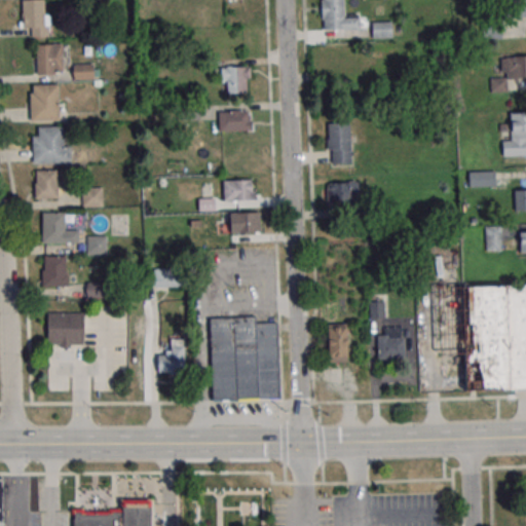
[(47,0),(22,0),(23,28),(27,28),(27,36),(48,36),(47,0)]
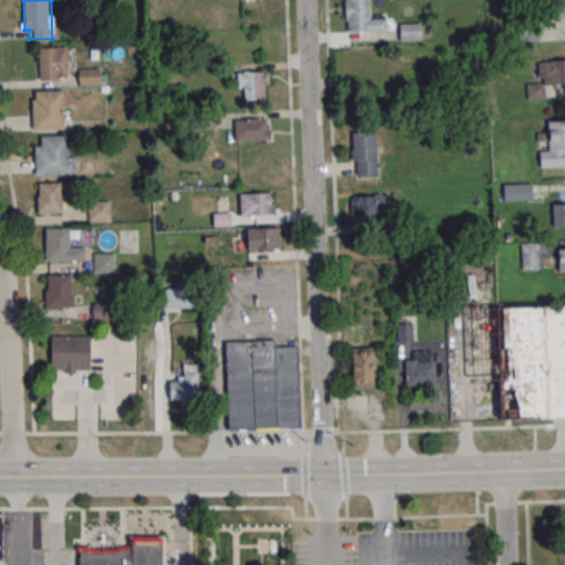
[(344,0),(345,33),(386,33),(386,17),(369,17),(369,0),(344,0)]
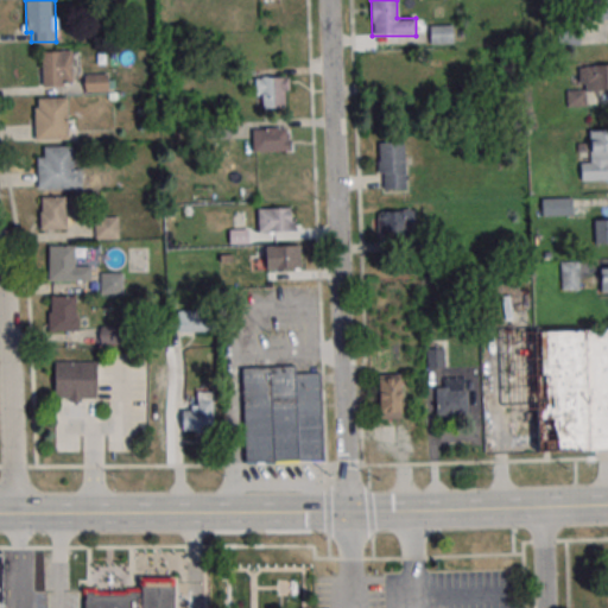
[(607,0),(582,0),(584,20),(607,19),(607,0)]
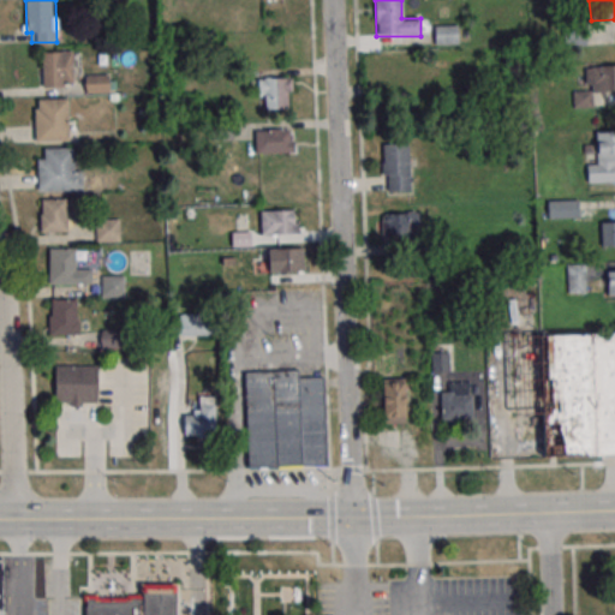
[(435,45),(458,45),(458,25),(435,25),(435,45)]
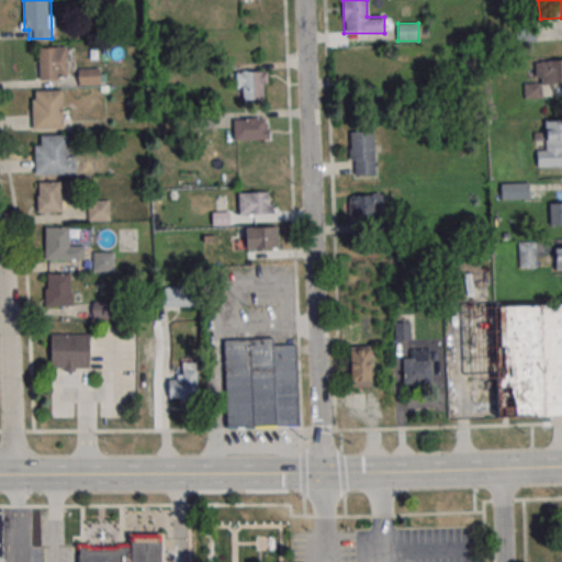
[(67,79),(67,47),(38,47),(38,79),(67,79)]
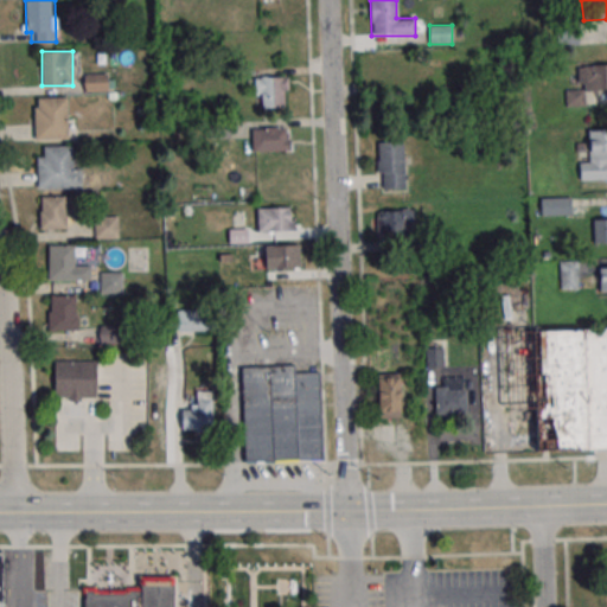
[(606,64),(577,65),(579,90),(606,89),(606,64)]
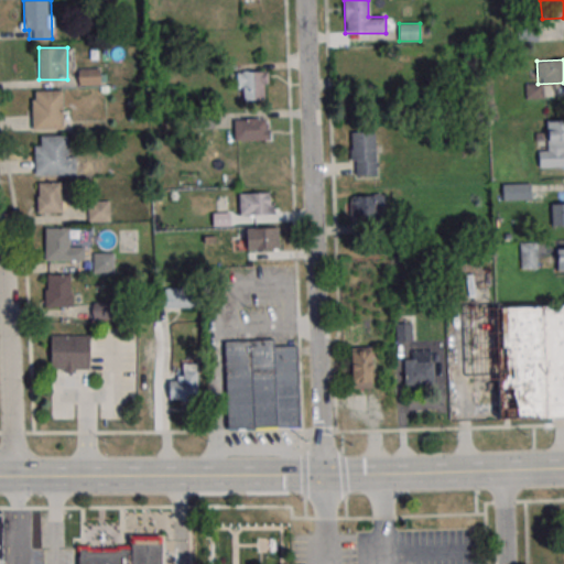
[(79,85),(100,85),(100,68),(79,68),(79,85)]
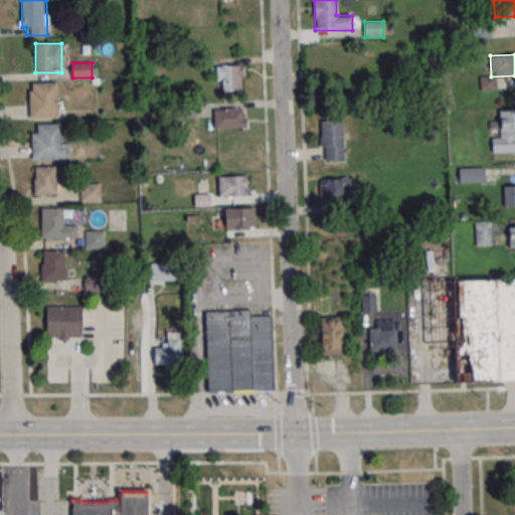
[(244,64),(216,64),(216,91),(244,91),(244,64)]
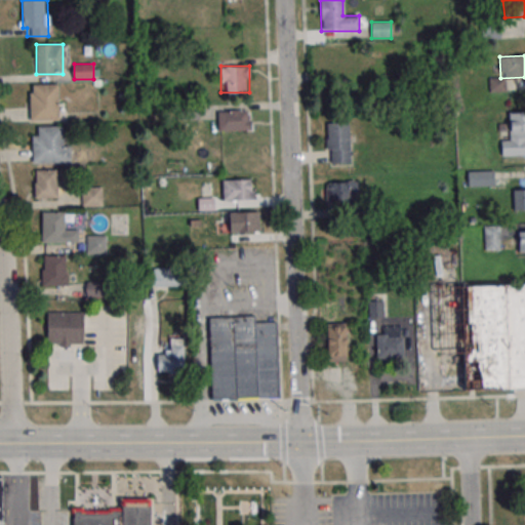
[(58,84),(30,84),(30,120),(58,120),(58,84)]
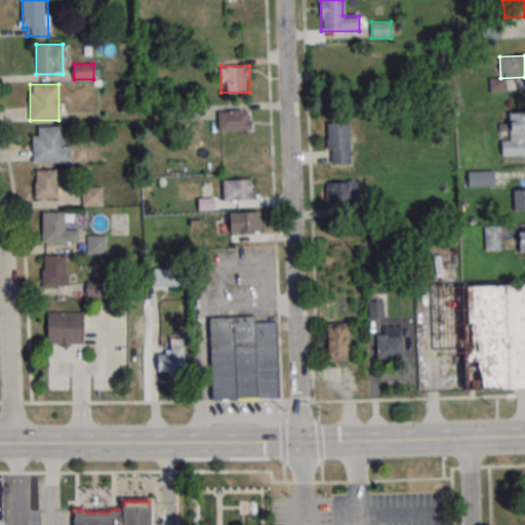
[(217,112),(217,130),(251,130),(251,112),(217,112)]
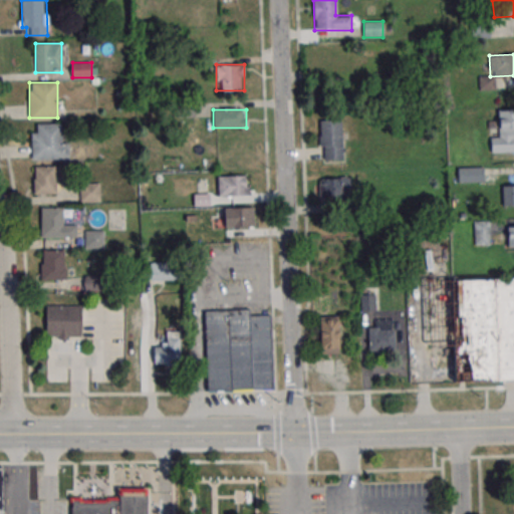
[(513,109),(499,110),(499,135),(491,135),(491,153),(513,152),(513,109)]
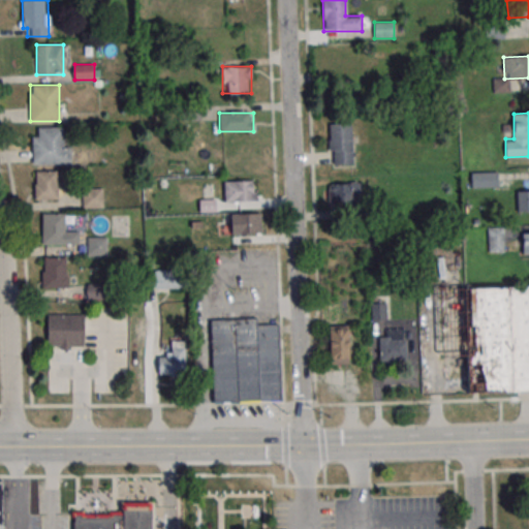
[(352,123),(330,123),(330,164),(352,164),(352,123)]
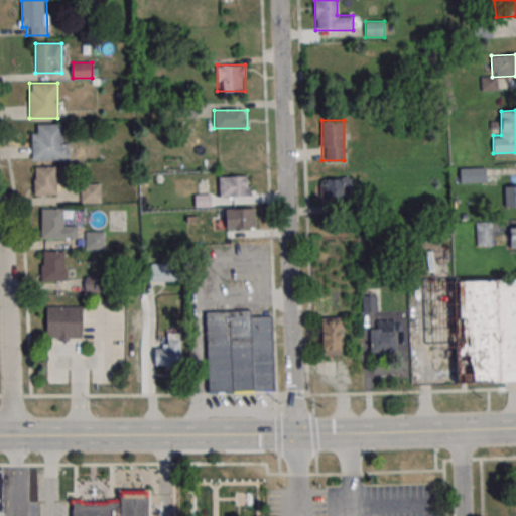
[(31,160),(66,160),(65,124),(31,124),(31,160)]
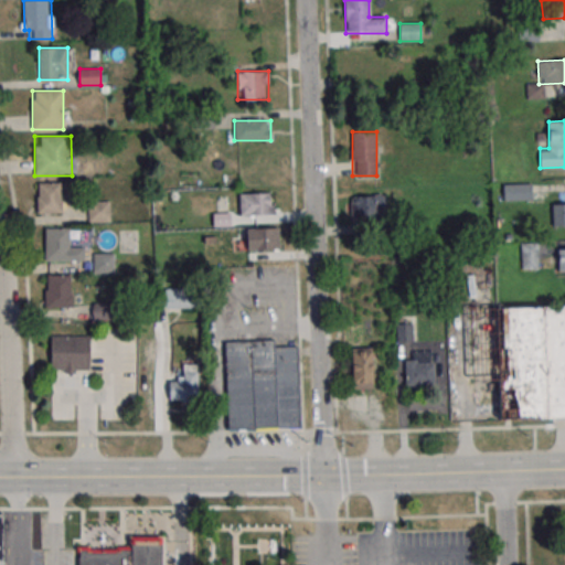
[(36,213),(61,213),(61,182),(36,182),(36,213)]
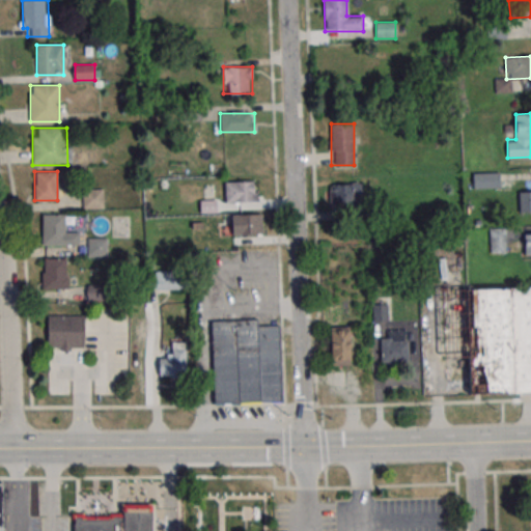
[(473,188),(499,188),(499,174),(473,174),(473,188)]
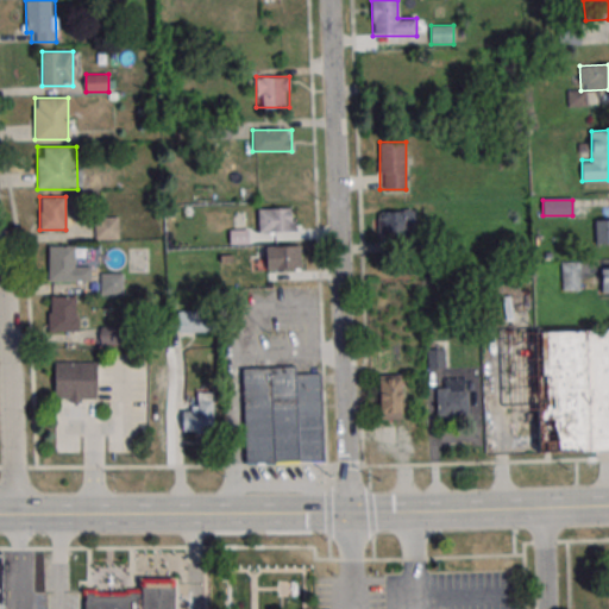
[(294,232),(294,208),(258,208),(258,232),(294,232)]
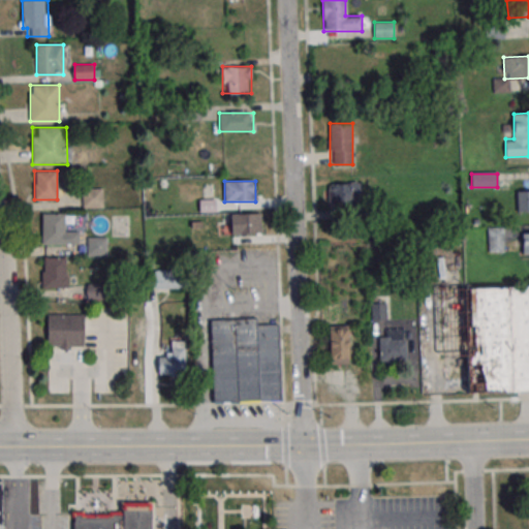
[(361,183),(330,183),(330,204),(361,204),(361,183)]
